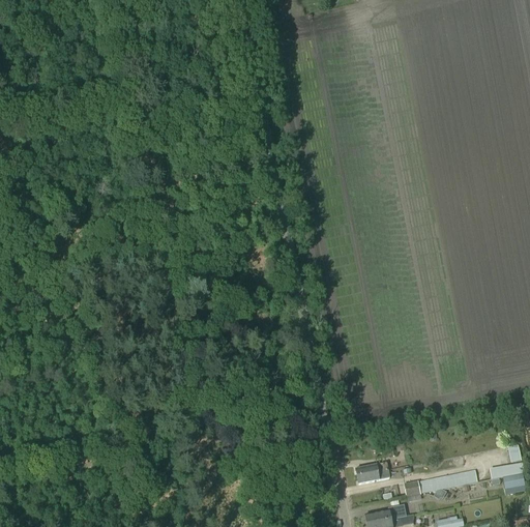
[(382,441),(382,445),(385,456),(394,452),(391,439),(382,441)]
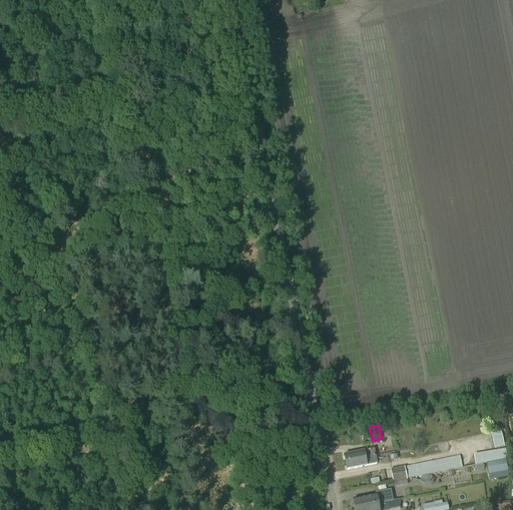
[(491,430),(494,443),(504,441),(501,427),(491,430)]
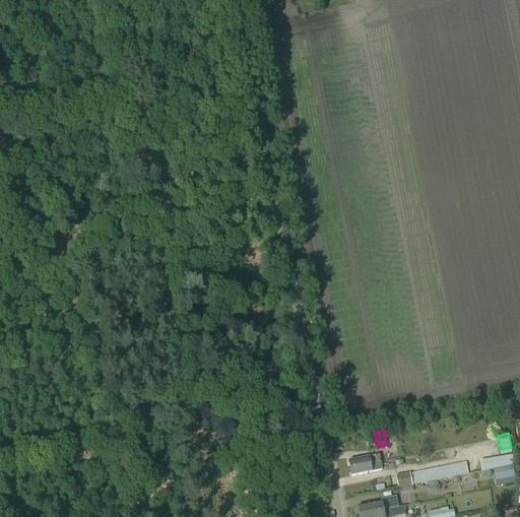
[(350,465),(381,459),(380,451),(348,458),(350,465)]
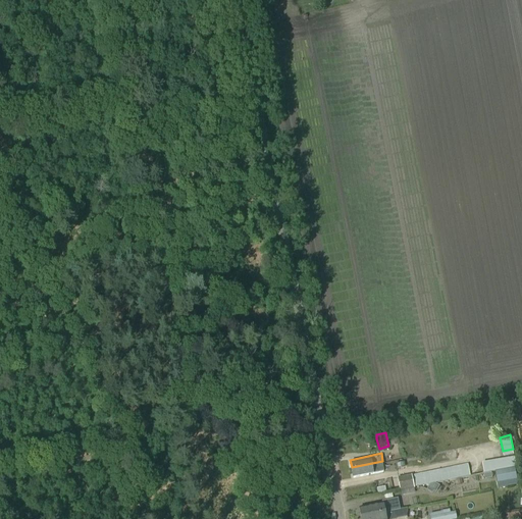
[(382,461),(352,467),(353,474),(384,468),(382,461)]
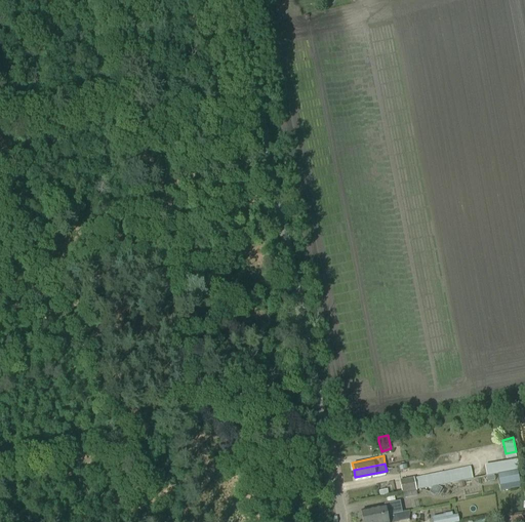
[(414,475),(416,487),(474,476),(471,464),(414,475)]
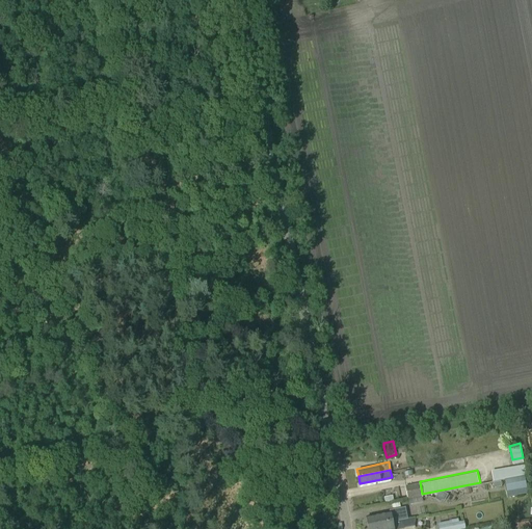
[(527,492),(524,475),(504,478),(507,495),(527,492)]
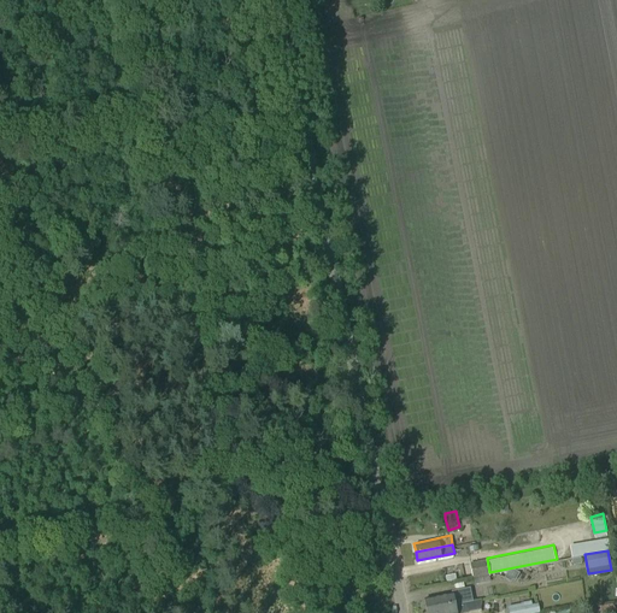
[(489,572),(487,558),(487,556),(469,560),(472,576),(489,572)]
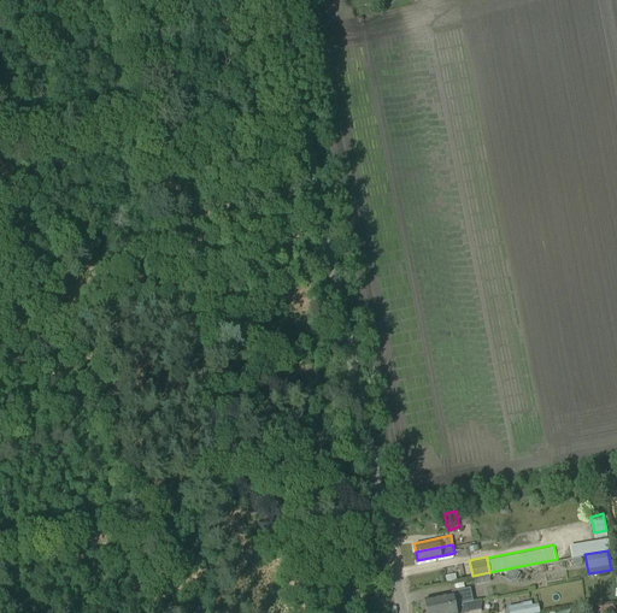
[(456,602),(472,599),(470,585),(452,589),(452,590),(424,596),(427,608),(456,602)]
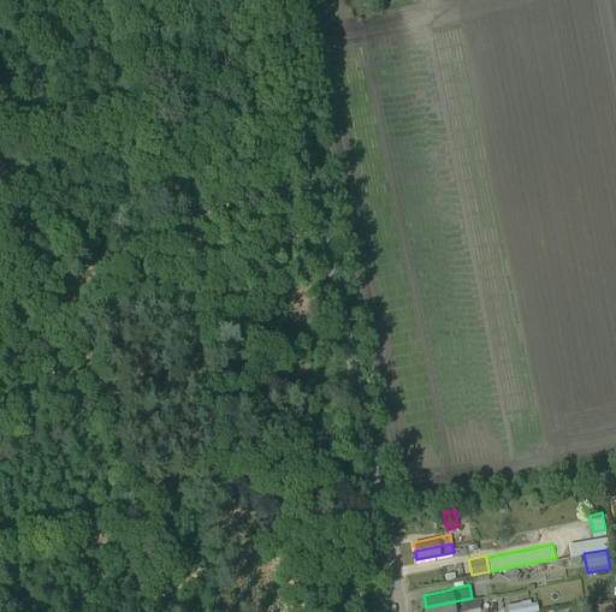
[(457,611),(457,610),(480,605),(481,600),(491,598),(490,593),(477,596),(472,598),(455,601),(426,607),(426,611),(457,611)]
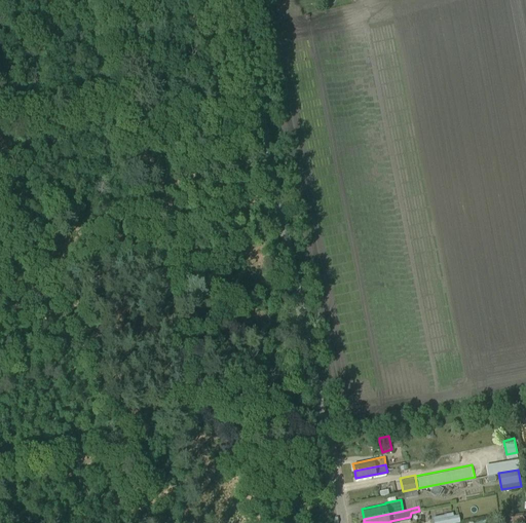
[(459,514),(434,519),(434,522),(449,522),(460,521),(459,514)]
